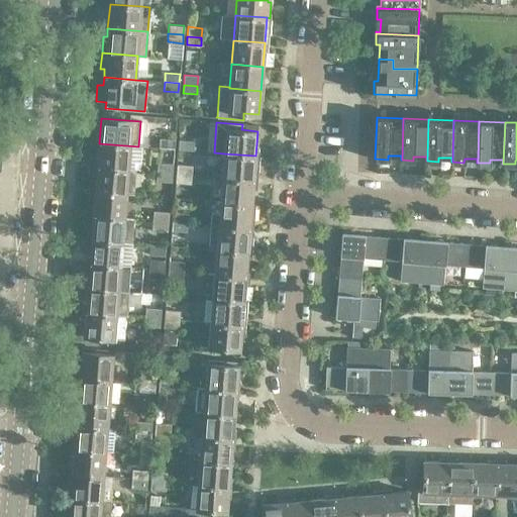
[(174,149),(174,140),(160,139),(159,147),(174,149)]
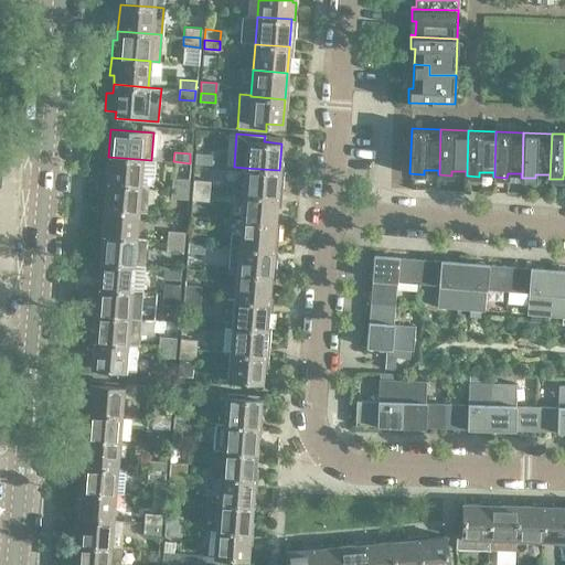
[(211,155),(195,153),(194,162),(210,164),(211,155)]
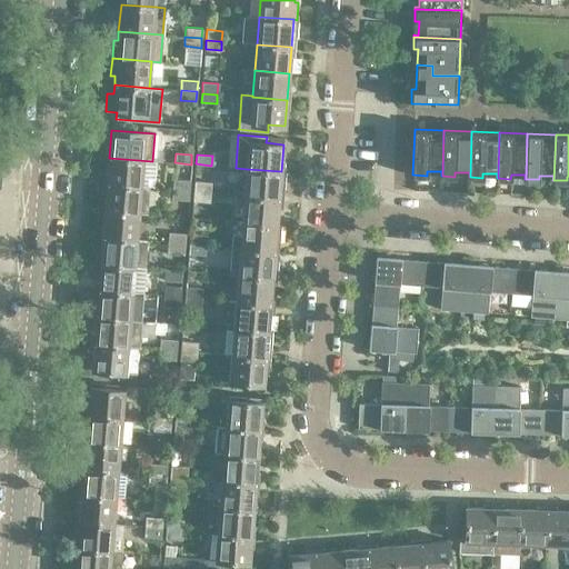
[(109,158),(107,183),(148,188),(150,188),(152,161),(109,158)]
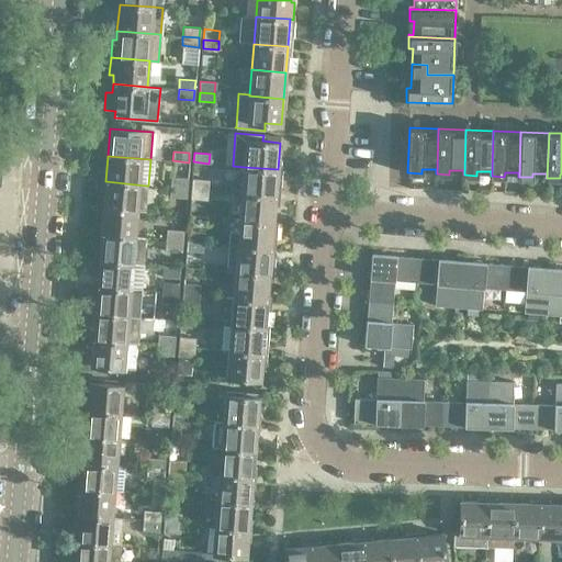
[(244,167),(242,192),(276,195),(278,169),(244,167)]
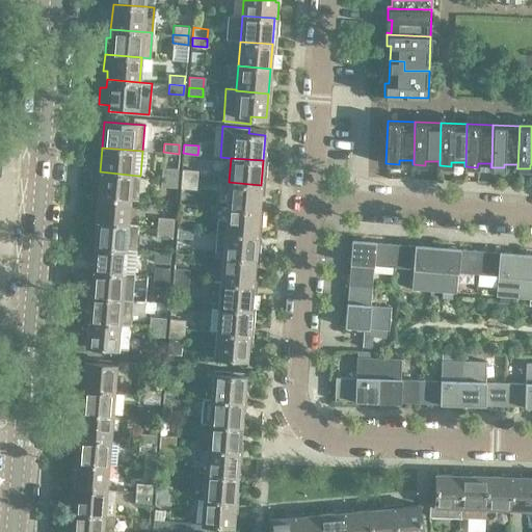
[(162,168),(161,177),(177,179),(178,169),(162,168)]
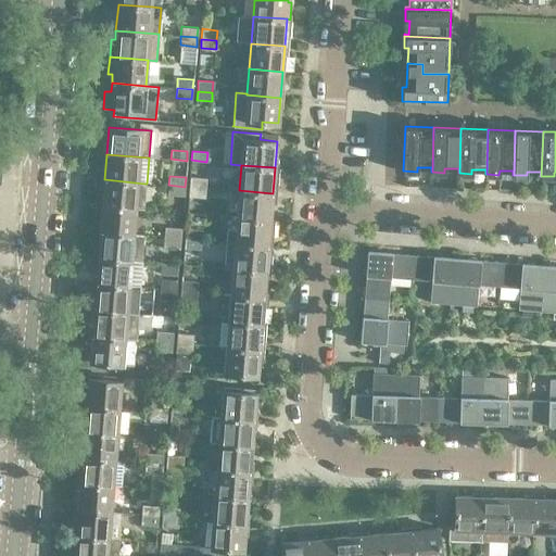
[(190,177),(189,187),(204,188),(205,178),(190,177)]
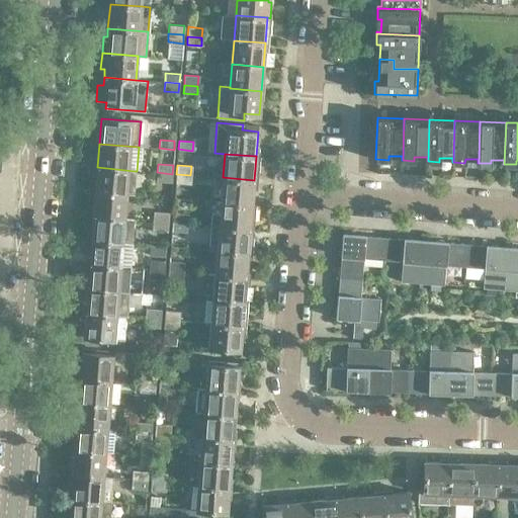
[(97,167),(95,191),(133,194),(135,171),(128,170),(97,167)]
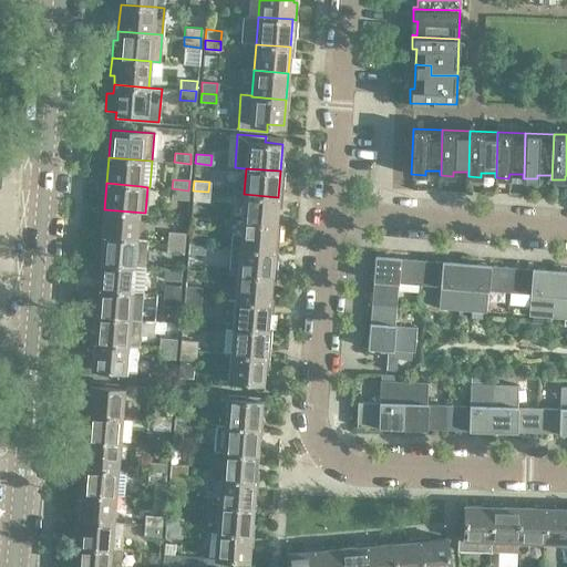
[(188,191),(172,188),(172,198),(187,199),(188,191)]
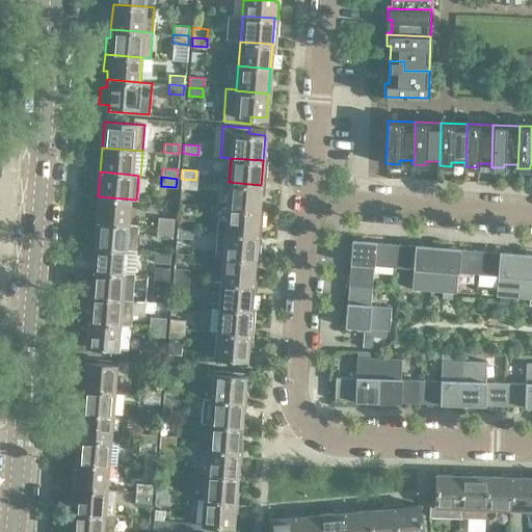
[(195,180),(181,179),(180,187),(195,189),(195,180)]
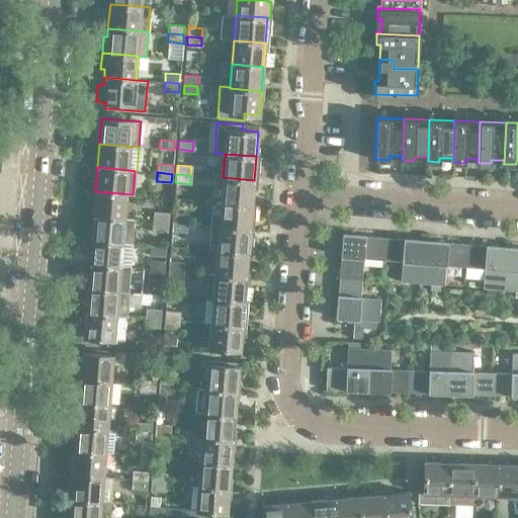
[(223,177),(221,201),(252,203),(254,180),(223,177)]
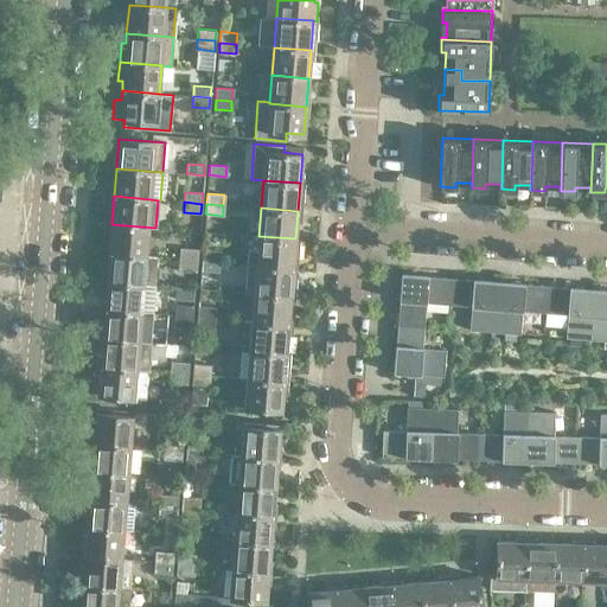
[(109,242),(108,253),(146,256),(155,256),(159,257),(161,229),(155,228),(112,224),(109,242)]
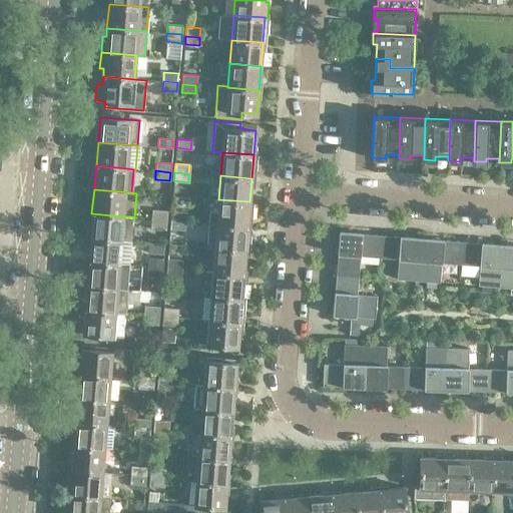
[(210,210),(209,223),(247,225),(248,216),(251,217),(252,202),(249,201),(218,199),(215,199),(214,210),(210,210)]
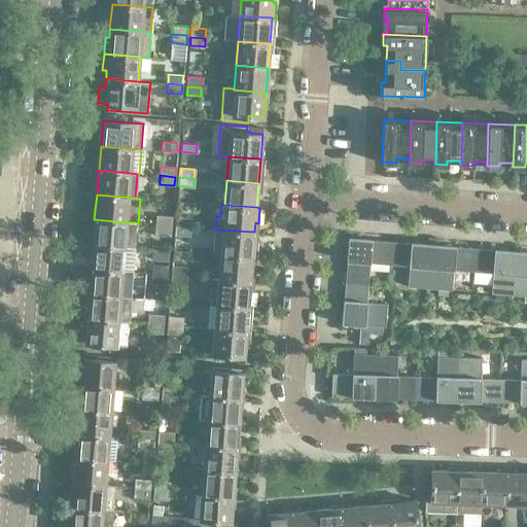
[(156,215),(155,224),(171,225),(172,216),(156,215)]
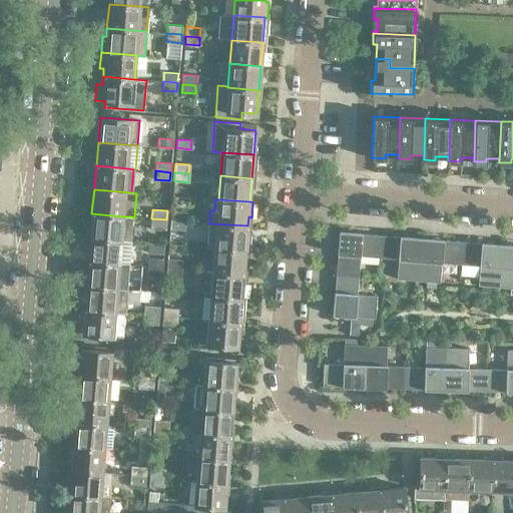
[(171,211),(170,219),(185,221),(185,211),(171,211)]
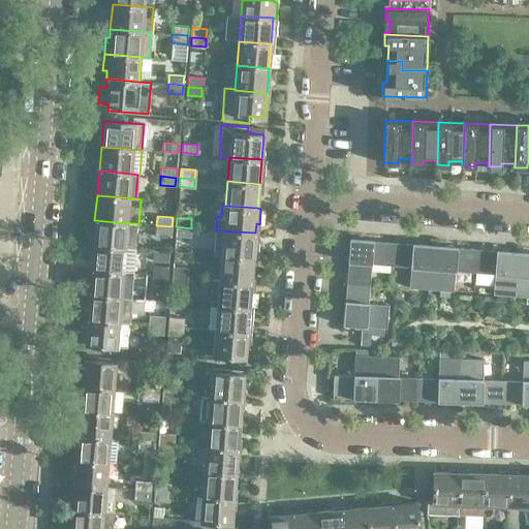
[(90,228),(88,245),(92,245),(133,248),(135,223),(127,223),(94,220),(94,222),(94,228),(90,228)]
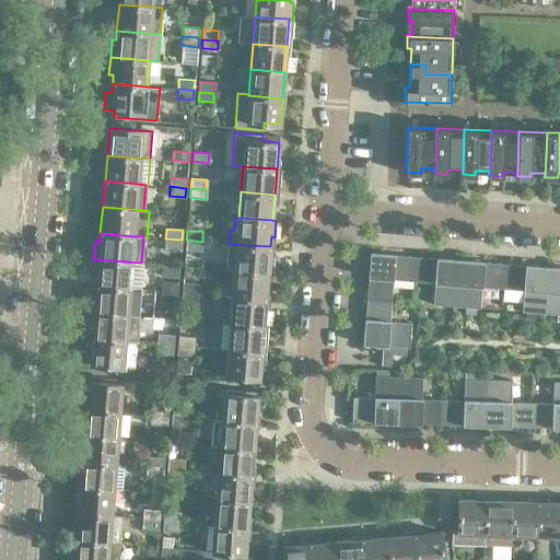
[(182,240),(165,238),(165,247),(181,249),(182,240)]
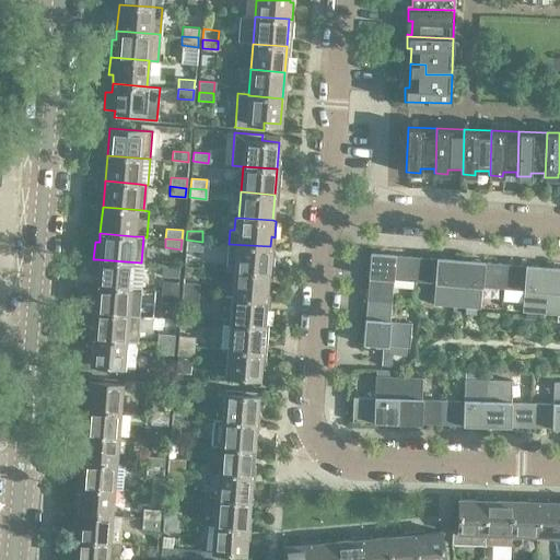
[(202,242),(186,240),(185,249),(201,251),(202,242)]
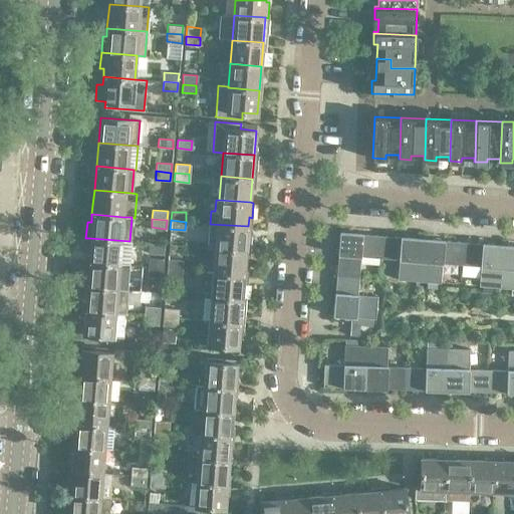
[(210,224),(208,247),(215,248),(246,250),(249,250),(250,236),(247,236),(248,226),(210,224)]
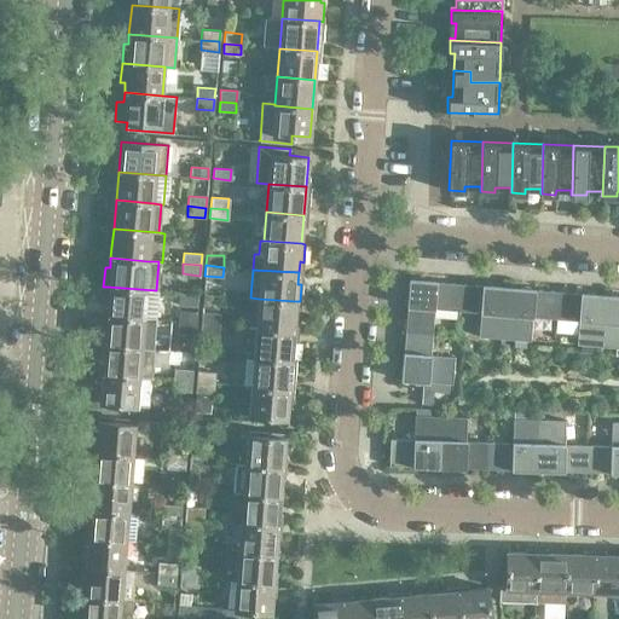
[(409,279),(405,328),(432,330),(434,307),(457,310),(460,283),(409,279)]
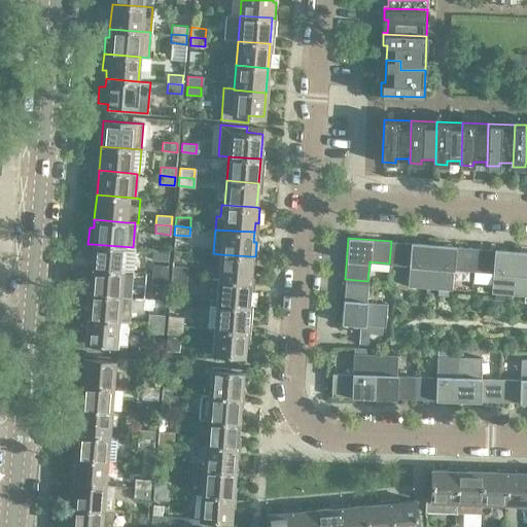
[(391,241),(389,264),(409,265),(407,285),(429,287),(432,244),(391,241)]
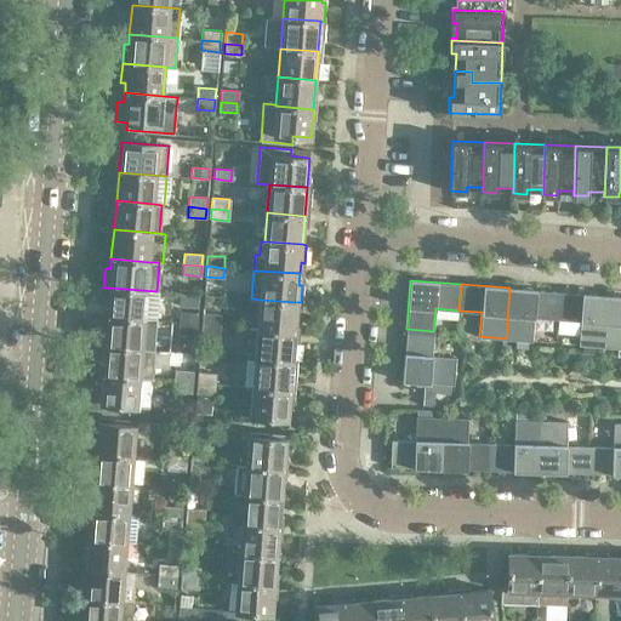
[(108,288),(107,315),(110,317),(154,320),(157,291),(108,288)]
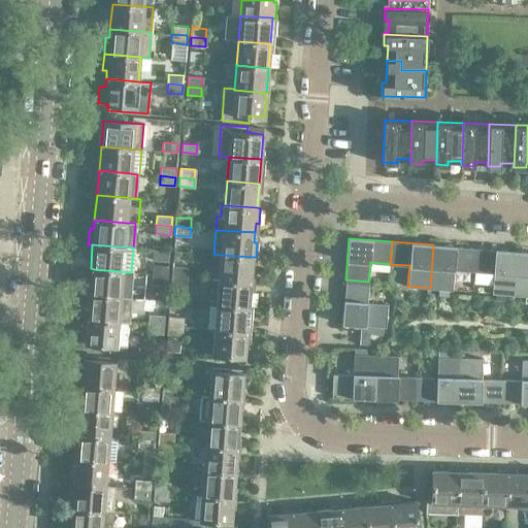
[(433,244),(430,288),(438,289),(449,290),(452,290),(454,269),(473,271),(475,249),(433,244)]
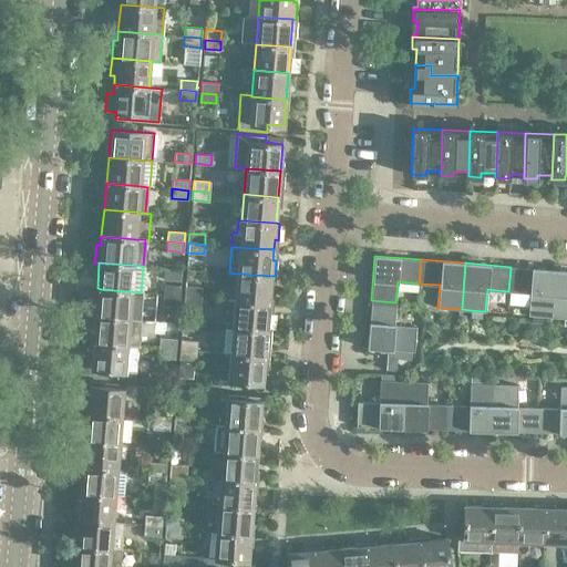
[(511,267),(508,291),(531,292),(528,315),(531,315),(543,316),(552,317),(556,270),(511,267)]
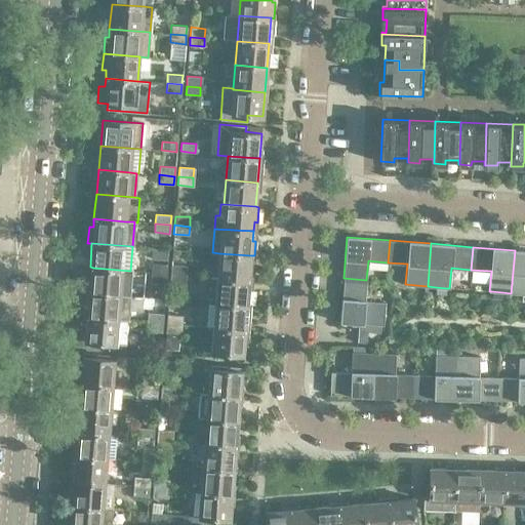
[(167,250),(151,249),(151,259),(166,260),(167,250)]
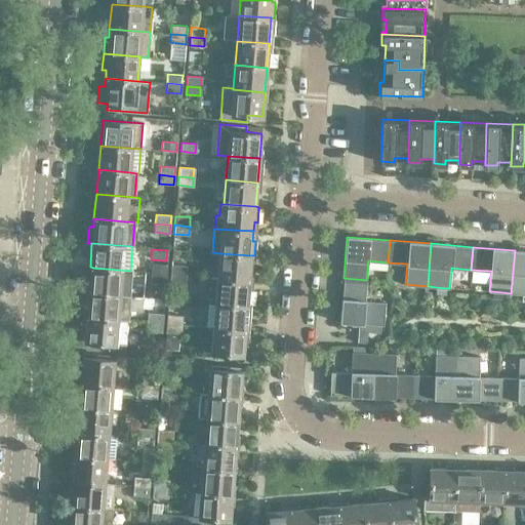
[(524,251),(515,250),(511,293),(524,294),(524,251)]
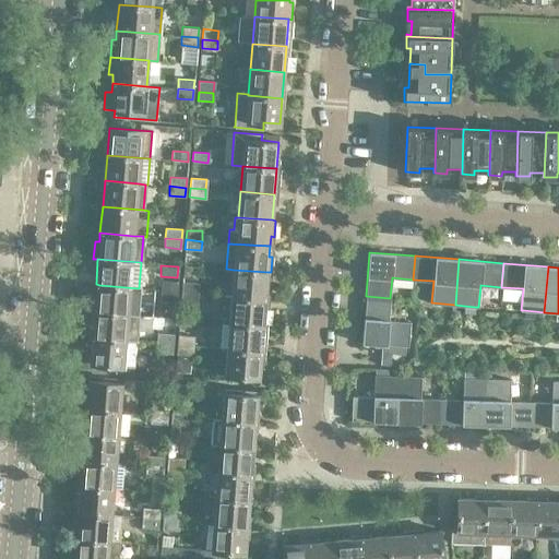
[(234,270),(232,296),(265,298),(268,272),(234,270)]
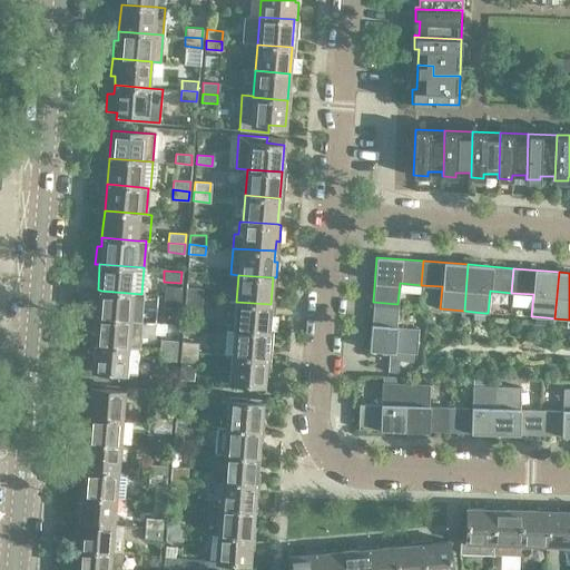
[(165,286),(164,296),(180,297),(182,287),(165,286)]
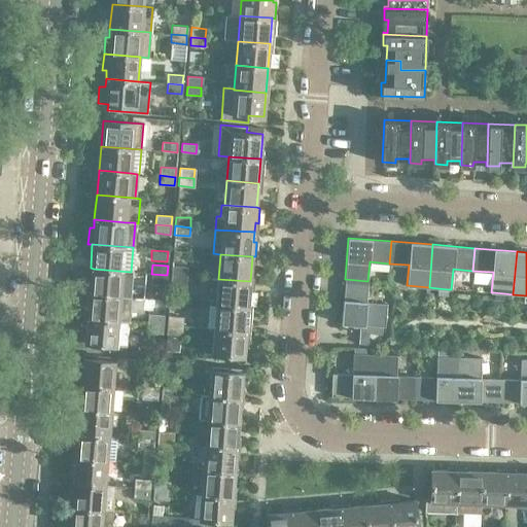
[(172,266),(171,275),(186,276),(186,267),(172,266)]
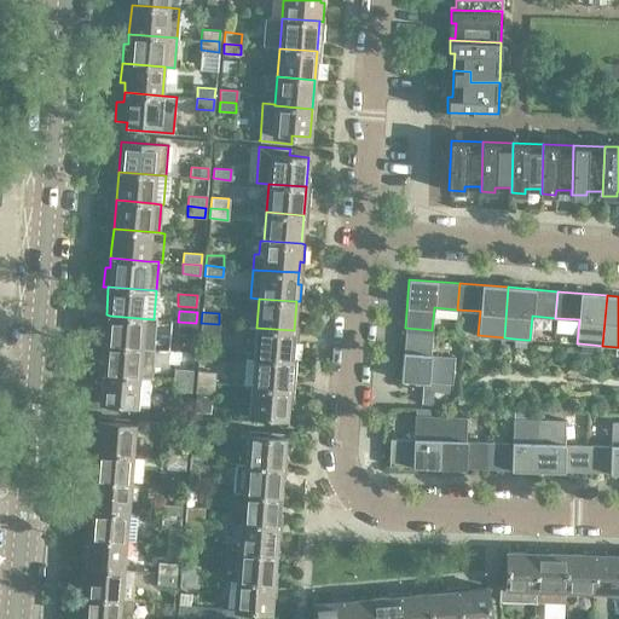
[(100,324),(99,345),(104,345),(104,343),(140,347),(142,347),(151,348),(154,319),(110,316),(106,314),(105,325),(100,324)]
